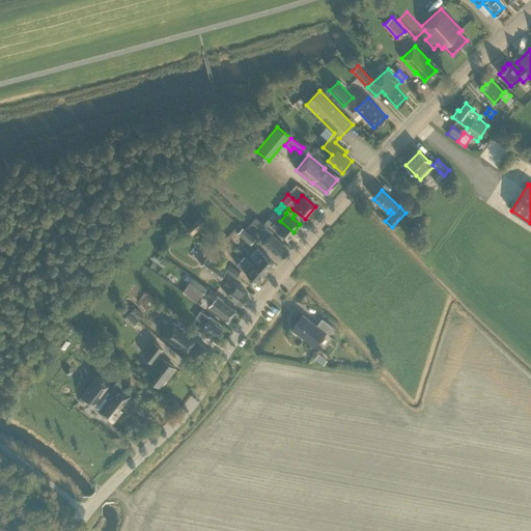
[(188,229),(193,235),(206,222),(200,217),(188,229)]
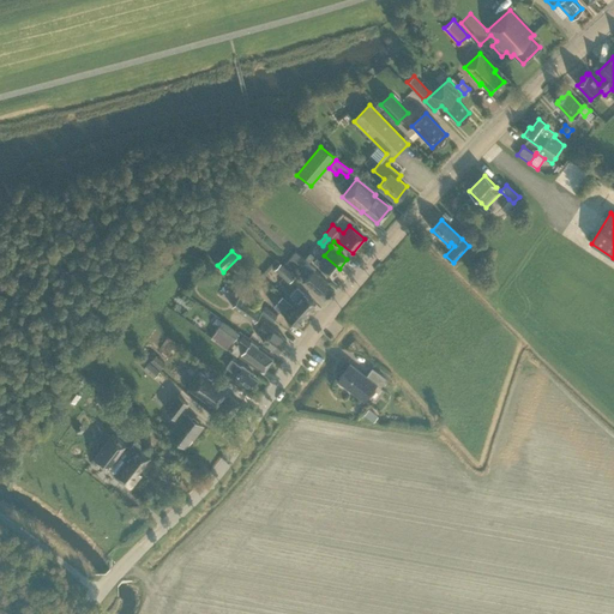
[(300,264),(304,259),(294,251),(290,257),(300,264)]
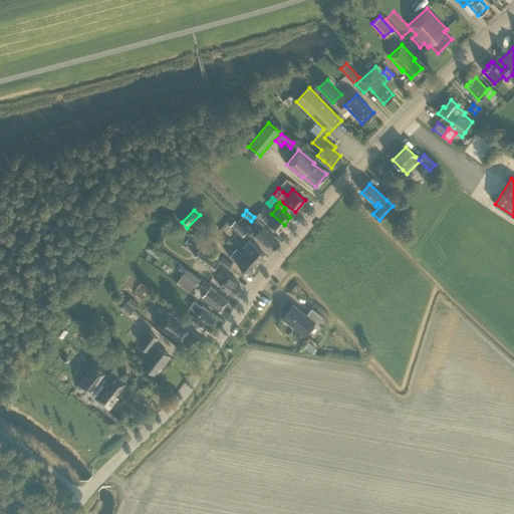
[(258,220),(263,215),(259,211),(254,217),(258,220)]
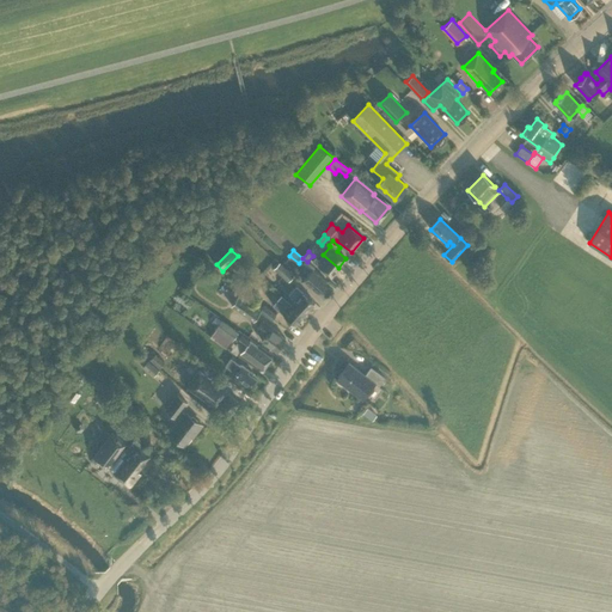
[(331,277),(338,268),(323,255),(319,259),(316,257),(312,261),(320,268),(331,277)]
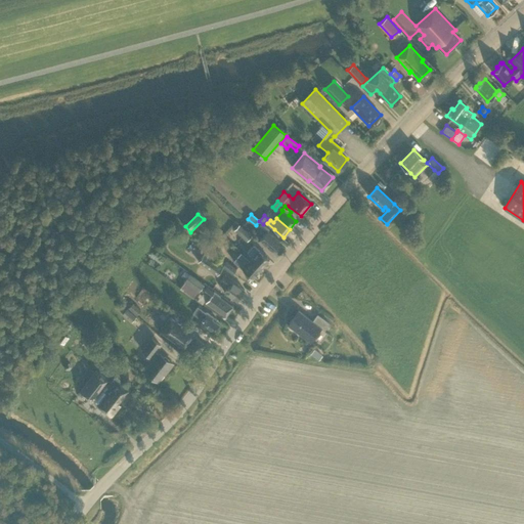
[(256,225),(265,233),(260,239),(272,251),(280,242),(267,230),(269,229),(263,224),(259,221),(256,225)]
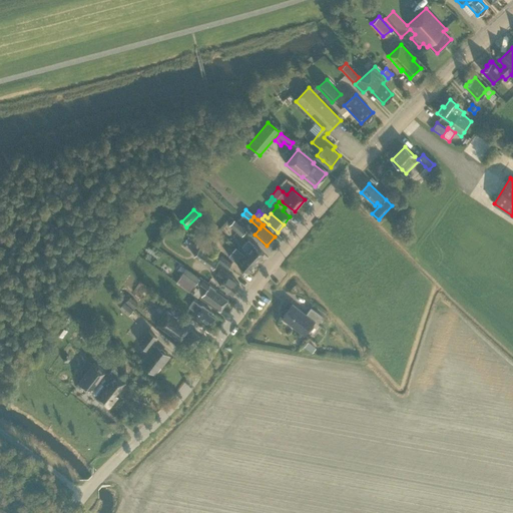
[(230,225),(242,236),(247,231),(235,220),(230,225)]
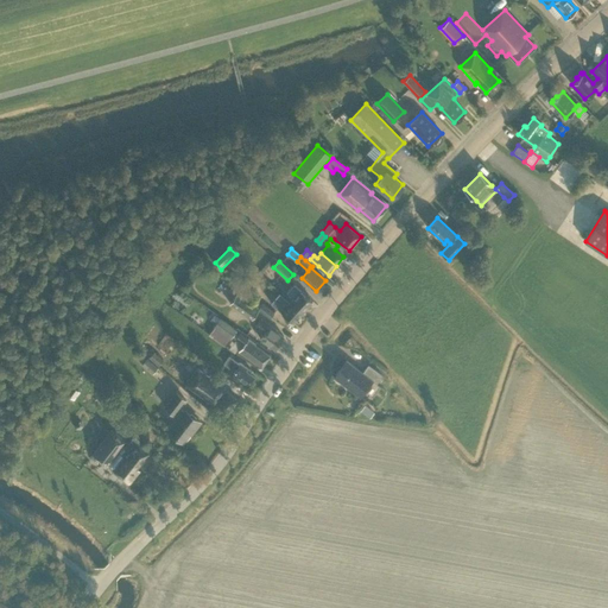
[(295,298),(291,301),(303,311),(312,301),(293,284),(287,292),(295,298)]
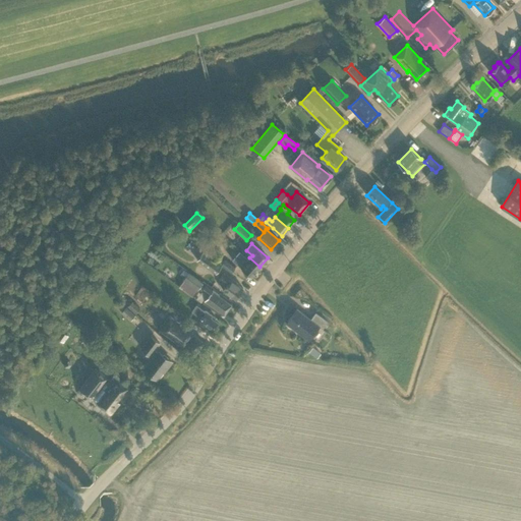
[(198,261),(216,274),(222,266),(205,252),(198,261)]
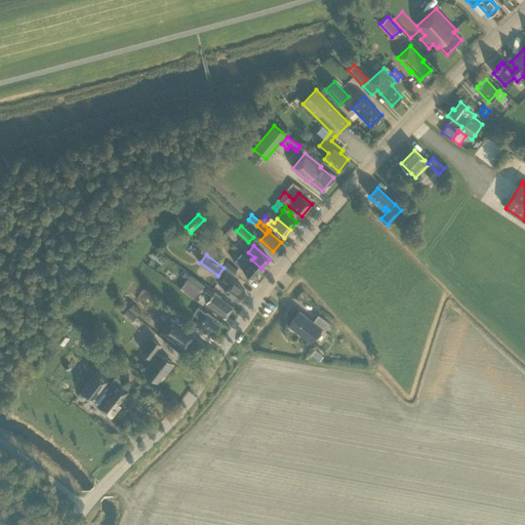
[(261,269),(251,259),(250,260),(244,255),(237,265),(243,270),(253,279),(261,269)]
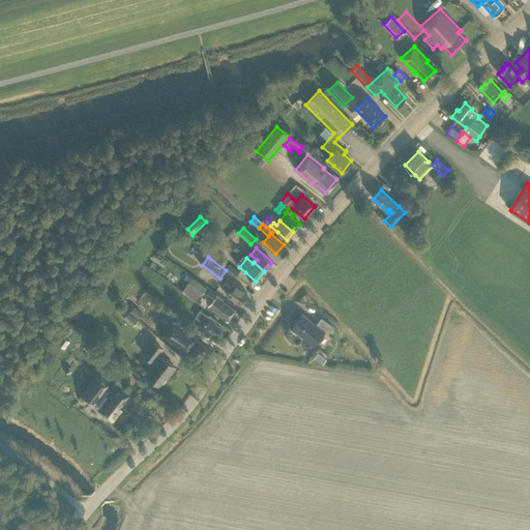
[(225,269),(235,277),(239,272),(229,264),(225,269)]
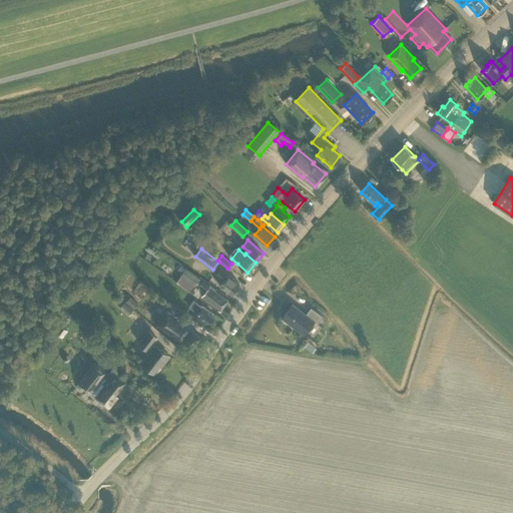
[(180,276),(194,285),(198,279),(185,269),(180,276)]
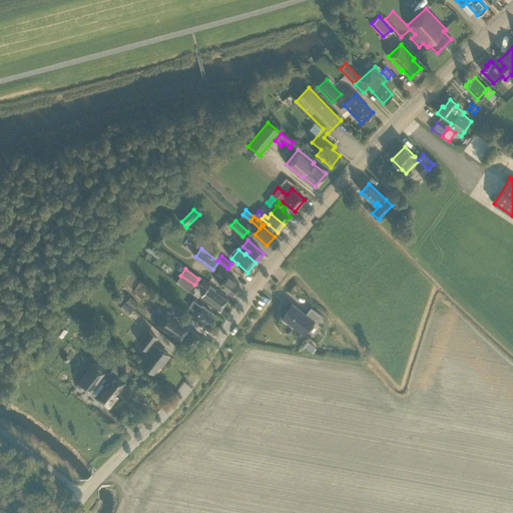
[(218,285),(231,294),(239,284),(232,279),(232,278),(220,269),(215,275),(219,278),(219,277),(222,280),(218,285)]
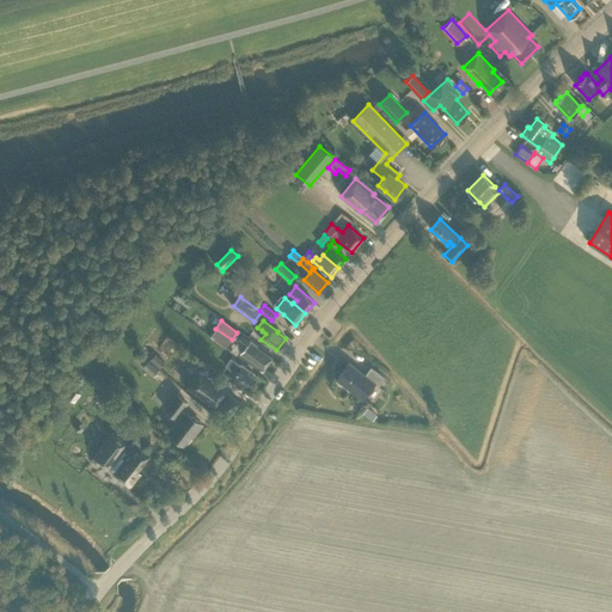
[(164,362),(178,344),(154,328),(146,341),(148,342),(140,354),(160,368),(165,362),(164,362)]
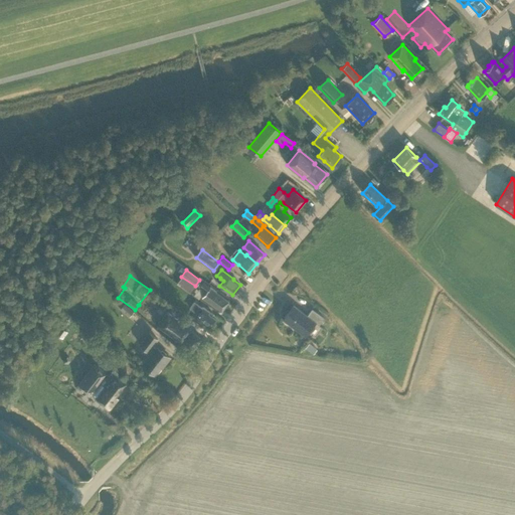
[(208,301),(221,311),(228,301),(215,292),(216,291),(210,287),(203,282),(199,287),(207,292),(203,298),(208,301)]
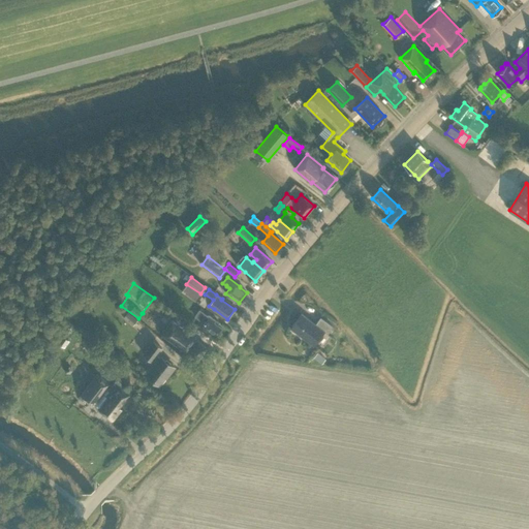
[(212,332),(216,335),(221,328),(217,324),(219,322),(208,314),(207,315),(199,310),(194,316),(203,322),(199,327),(210,334),(212,332)]
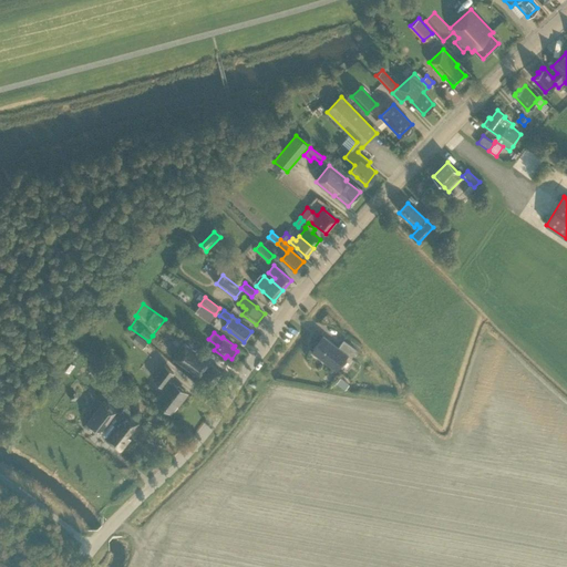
[(132,339),(142,349),(147,343),(136,334),(132,339)]
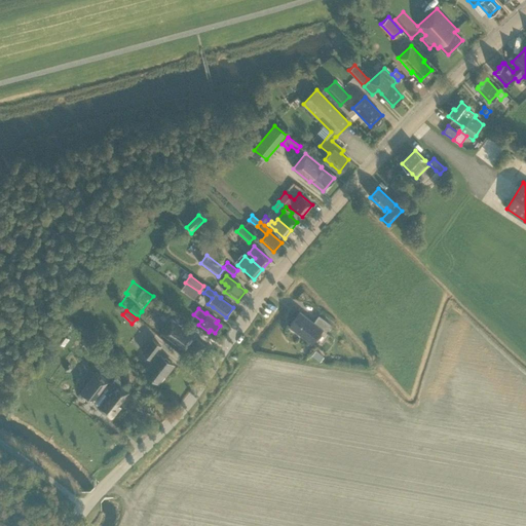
[(318,315),(313,323),(300,312),(289,326),(311,343),(322,330),(325,332),(331,325),(318,315)]
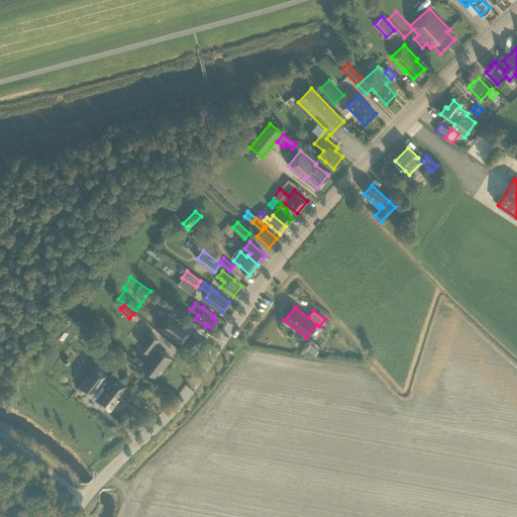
[(183,346),(193,353),(202,339),(193,332),(190,331),(192,329),(169,312),(158,328),(181,344),(182,343),(184,345),(183,346)]
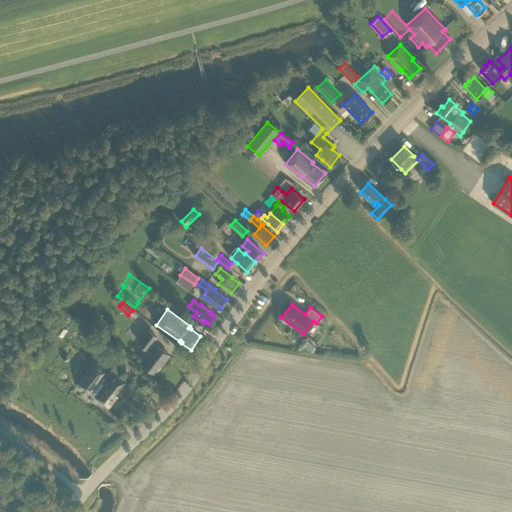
[(67,327),(71,321),(65,317),(61,323),(67,327)]
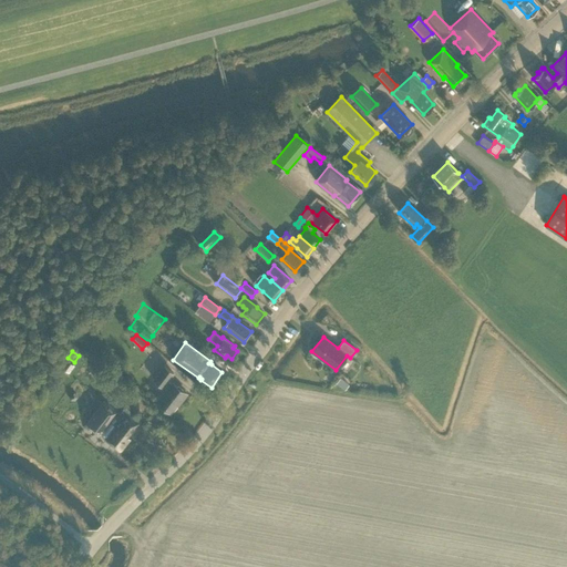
[(61,367),(68,372),(73,364),(66,359),(61,367)]
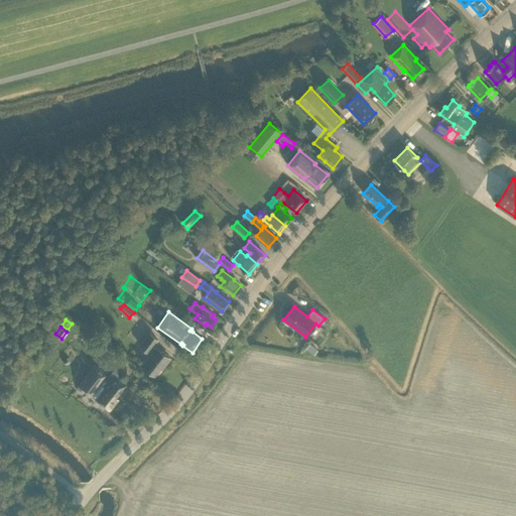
[(156,348),(153,346),(157,340),(149,333),(140,345),(148,352),(148,351),(152,354),(143,365),(155,375),(164,364),(165,365),(170,359),(156,348)]
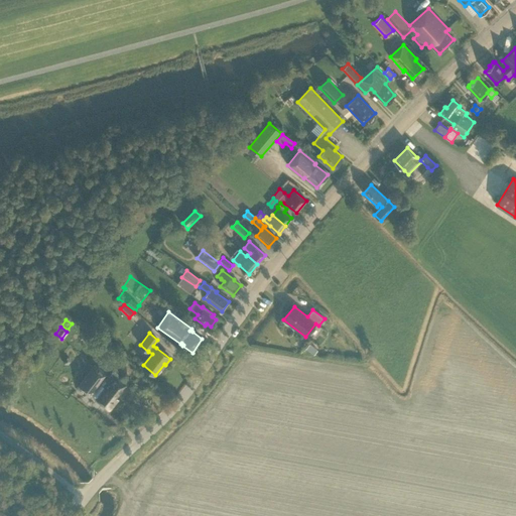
[(94,349),(100,342),(94,337),(88,344),(94,349)]
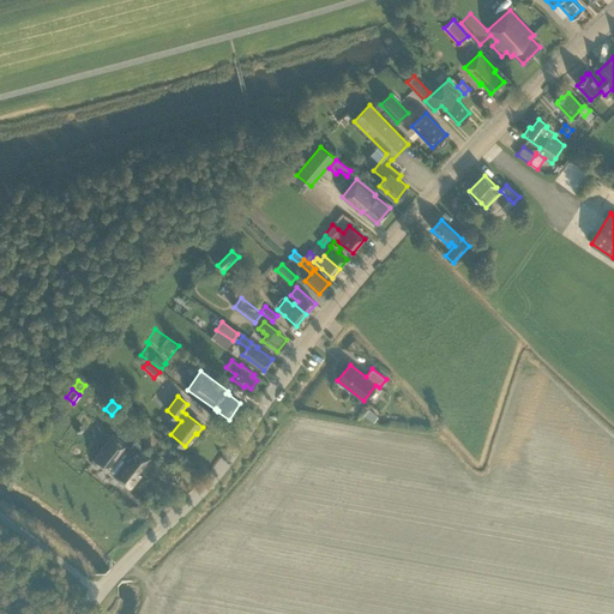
[(365,414),(371,420),(375,414),(368,409),(365,414)]
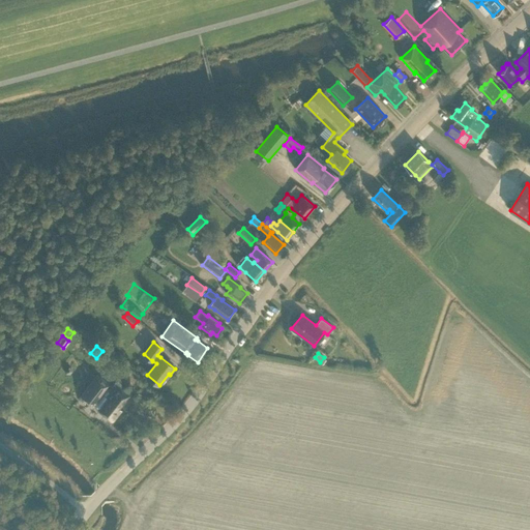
[(84,381),(89,375),(83,369),(77,376),(84,381)]
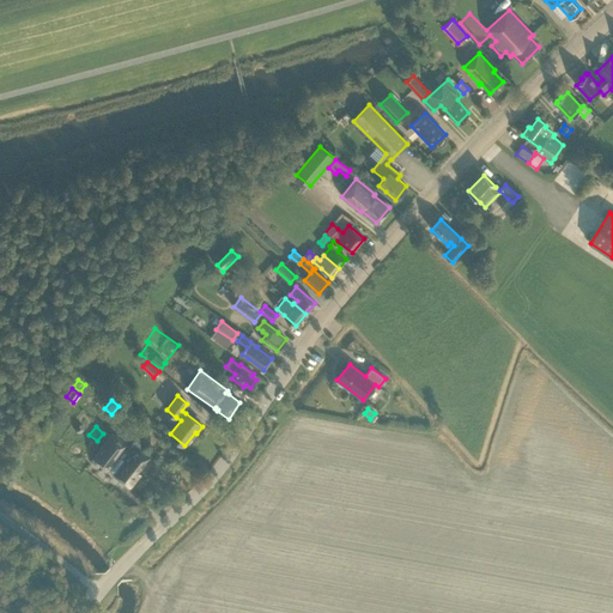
[(126,451),(123,450),(127,445),(113,434),(93,459),(131,487),(140,474),(138,472),(150,457),(139,448),(140,447),(140,443),(137,441),(134,441),(126,451)]
